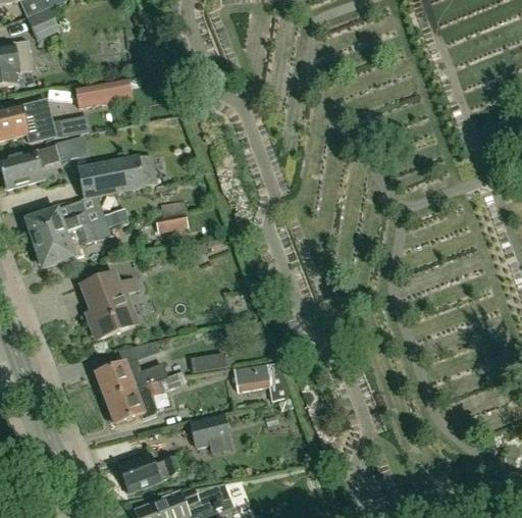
[(52,13),(29,22),(37,40),(60,30),(52,13)]
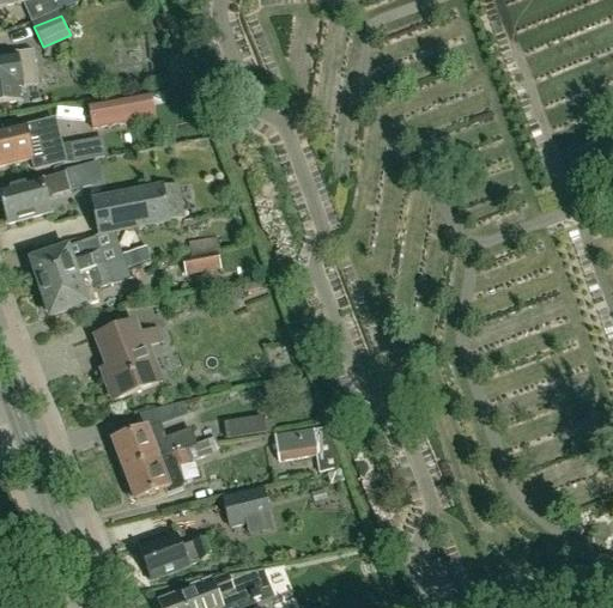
[(0,101),(23,98),(20,84),(22,84),(19,68),(36,66),(32,47),(0,50),(0,101)]
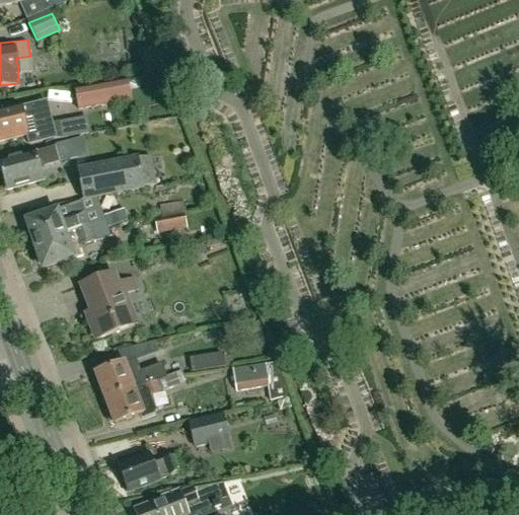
[(78,107),(119,99),(119,97),(131,95),(127,74),(115,76),(115,77),(74,85),(78,107)]
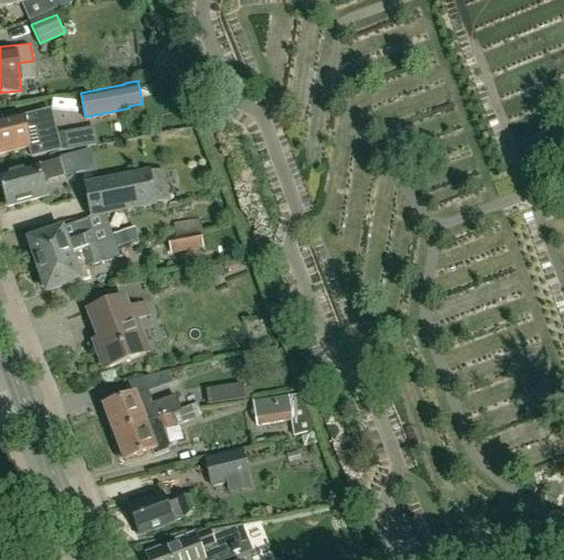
[(50,107),(0,119),(0,151),(31,143),(33,152),(60,146),(57,137),(54,121),(50,107)]
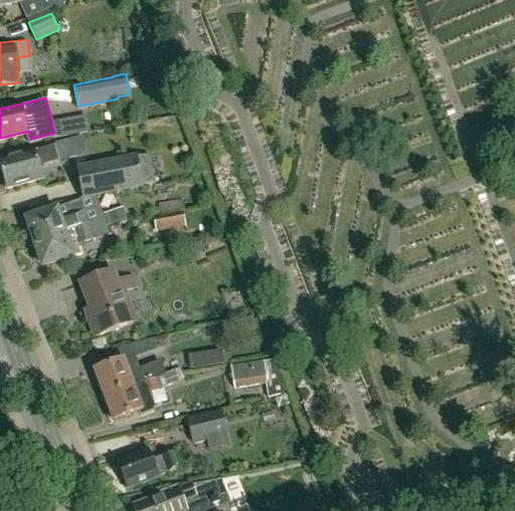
[(75,142),(62,143),(62,157),(76,156),(75,142)]
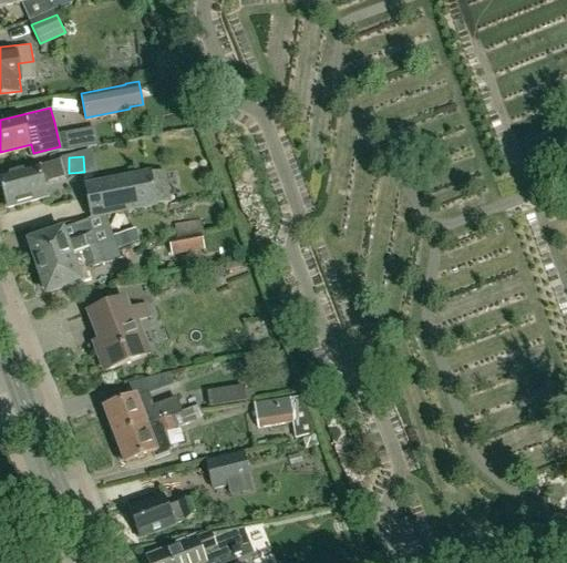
[(59,159),(0,173),(0,175),(8,205),(48,194),(43,178),(63,173),(59,159)]
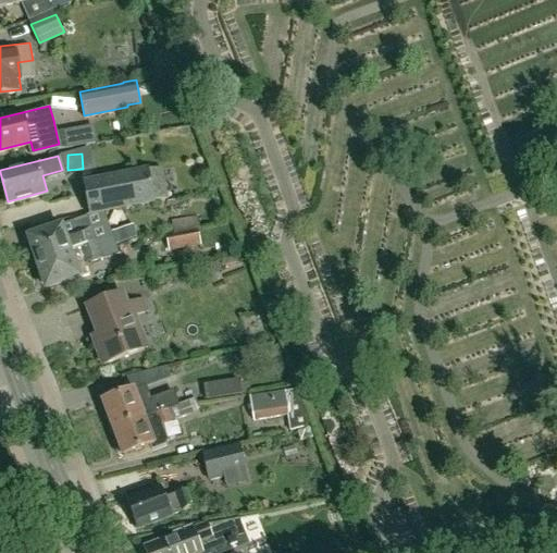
[(168,194),(161,164),(149,168),(148,166),(83,179),(89,213),(155,199),(155,197),(168,194)]
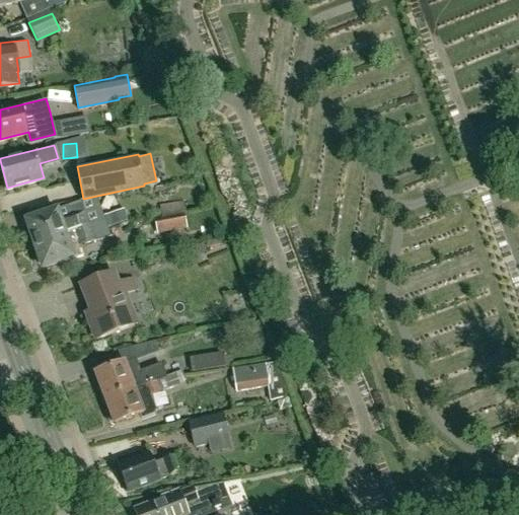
[(57,210),(27,219),(28,221),(25,224),(28,232),(32,232),(35,241),(88,223),(87,220),(80,199),(65,204),(69,215),(60,218),(57,210)]
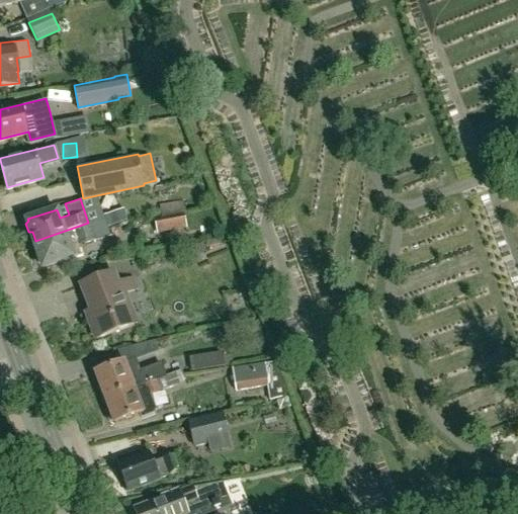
[(103,212),(103,213),(107,224),(127,218),(123,205),(103,212)]
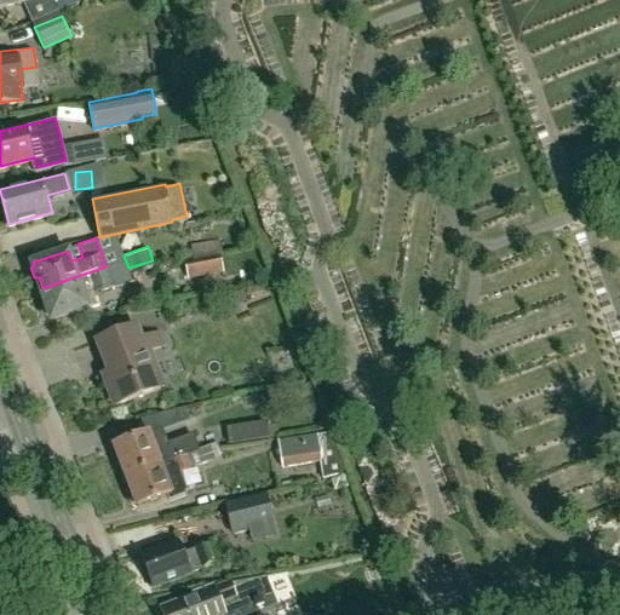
[(199,253),(184,257),(188,275),(223,268),(219,249),(199,253)]
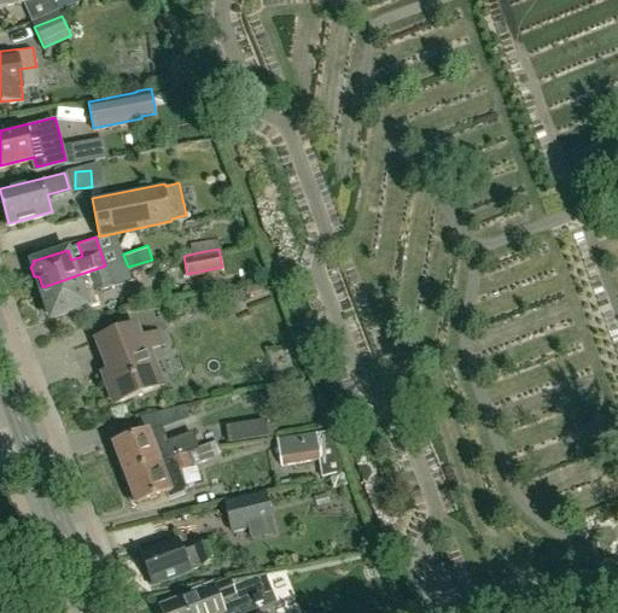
[(42,287),(47,299),(44,303),(46,313),(51,313),(52,314),(100,298),(97,287),(111,284),(114,282),(132,276),(128,267),(123,255),(104,262),(105,266),(42,287)]
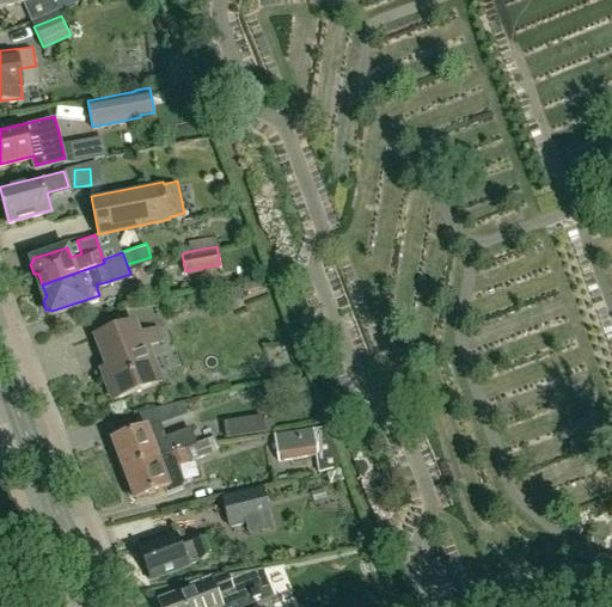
[(139,332),(134,319),(96,332),(111,373),(106,375),(114,394),(157,379),(142,343),(161,336),(158,325),(139,332)]
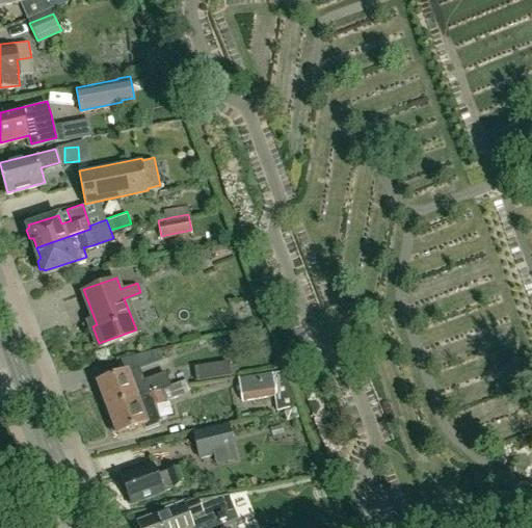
[(144,378),(139,366),(99,380),(100,384),(96,386),(100,396),(104,396),(108,406),(164,386),(165,386),(178,381),(173,368),(144,378)]
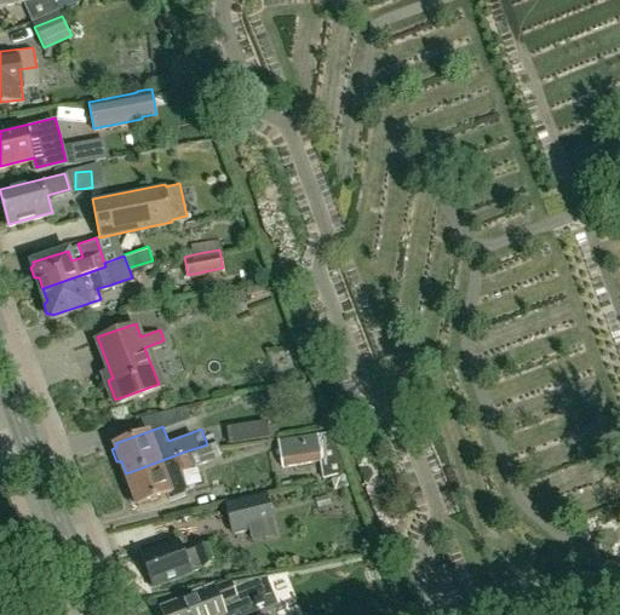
[(339,457),(327,431),(317,432),(317,431),(277,437),(281,465),(321,459),(325,475),(343,470),(339,457)]
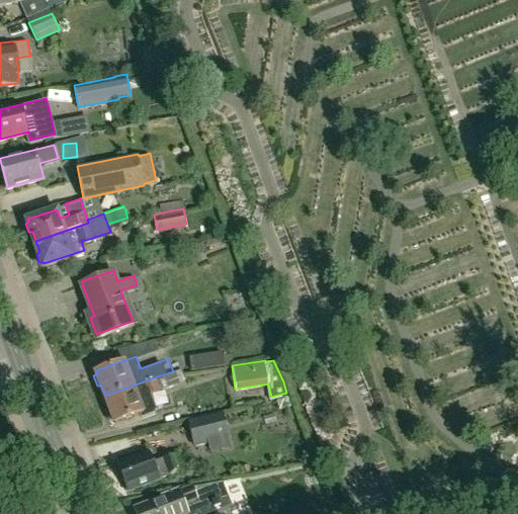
[(173,371),(161,375),(160,375),(105,396),(109,406),(105,409),(109,418),(113,418),(114,420),(140,411),(141,414),(154,410),(156,405),(151,392),(177,381),(173,371)]
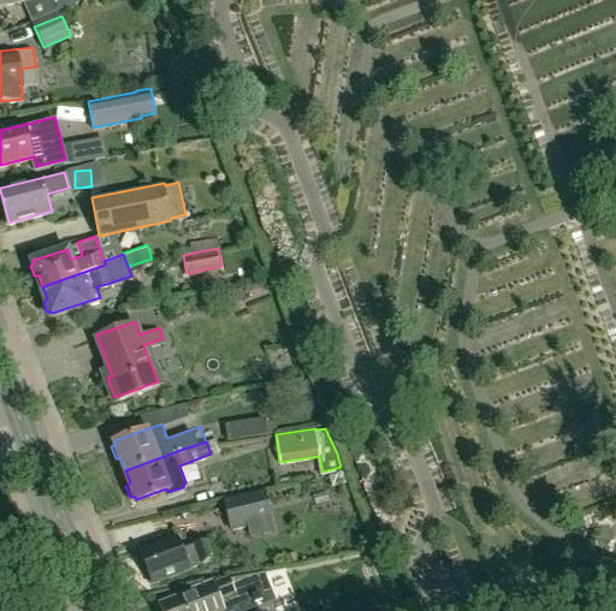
[(265,487),(225,498),(232,528),(247,525),(244,516),(270,510),(265,487)]
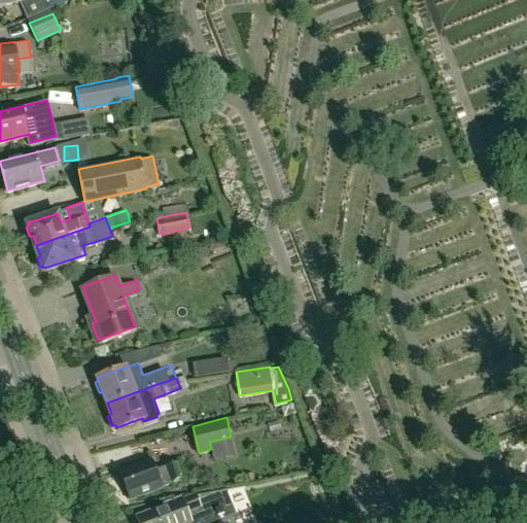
[(156,468),(152,458),(118,471),(129,497),(163,485),(163,484),(184,476),(178,460),(156,468)]
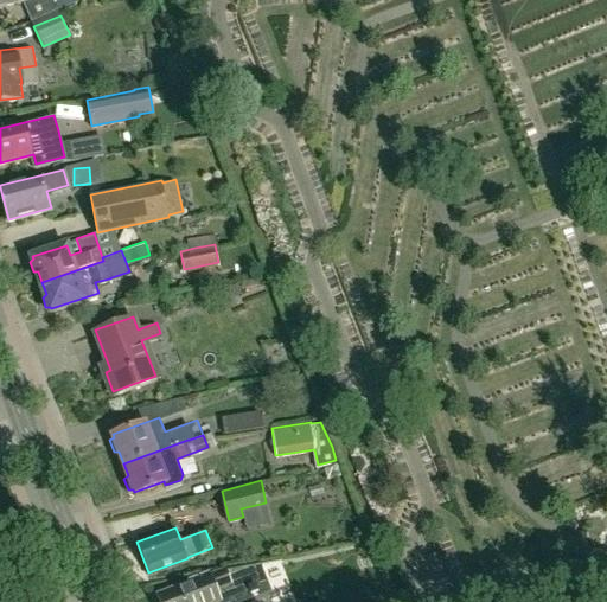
[(191,580),(157,593),(160,601),(205,601),(236,590),(225,565),(191,580)]
